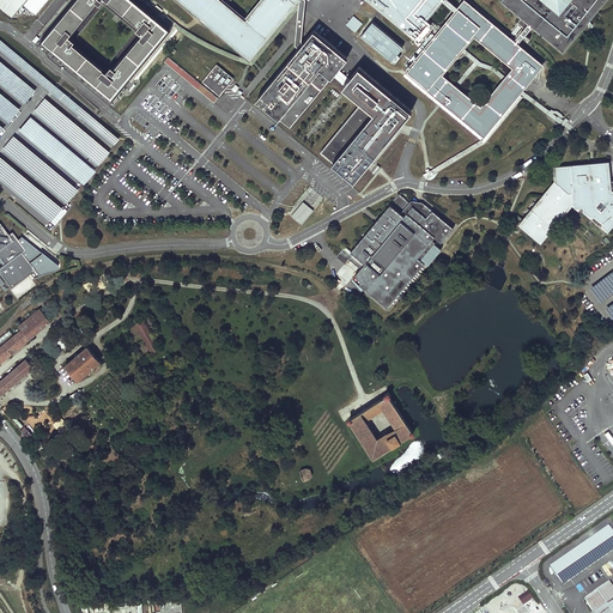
[(0,0),(0,6),(13,17),(24,4),(26,0),(0,0)]
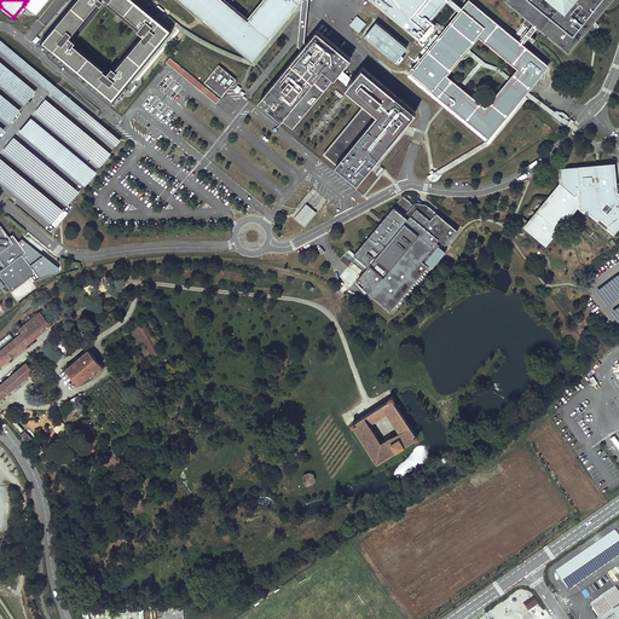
[(27,0),(24,4),(36,15),(47,0),(27,0)]
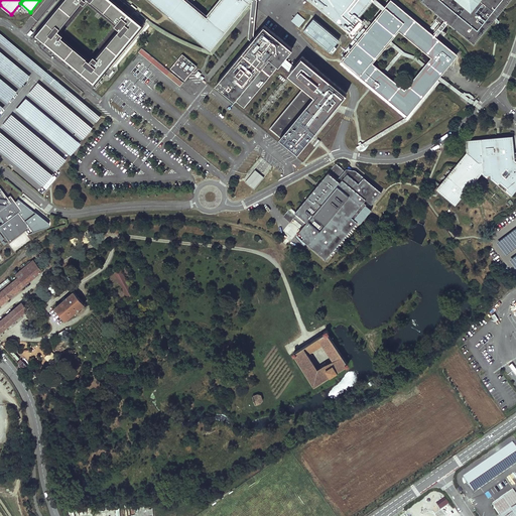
[(34,31),(31,35),(44,46),(42,48),(47,52),(49,50),(95,88),(107,74),(109,76),(116,68),(114,66),(148,23),(134,12),(137,8),(132,4),(129,8),(120,0),(63,0),(36,33),(34,31)]
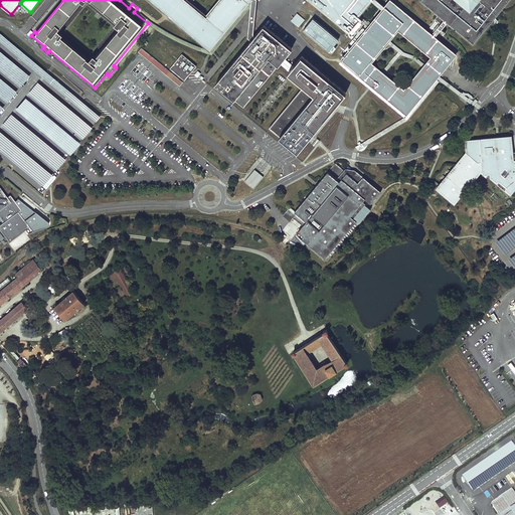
[(242,9),(243,10),(210,50),(209,49),(206,49),(202,48),(197,46),(190,43),(184,41),(179,38),(171,34),(163,29),(158,26),(151,20),(141,12),(140,14),(149,22),(152,26),(155,29),(161,33),(169,37),(177,41),(183,44),(189,47),(195,50),(201,51),(205,53),(208,53),(212,54),(246,13),(247,13),(250,9),(247,38),(251,40),(254,36),(253,35),(256,0),(250,0),(250,1),(251,2),(251,5),(248,2),(242,9)]
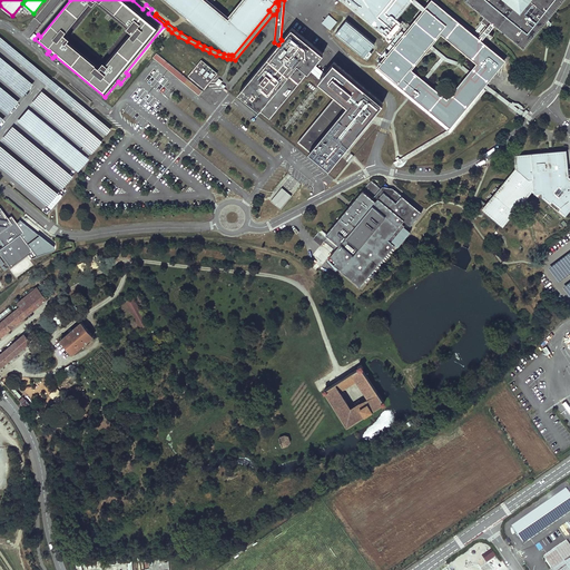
[(277,1),(277,0),(166,0),(232,55),(268,10),(275,2),(277,1)]
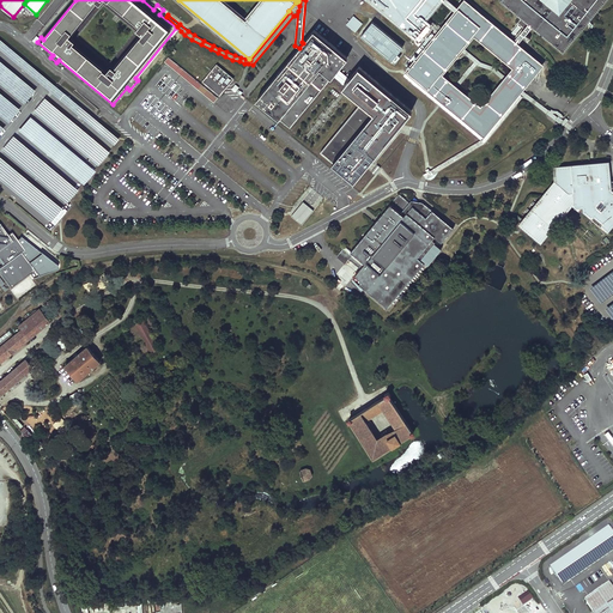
[(370,0),(412,36),(424,22),(428,17),(441,1),(441,0),(370,0)]
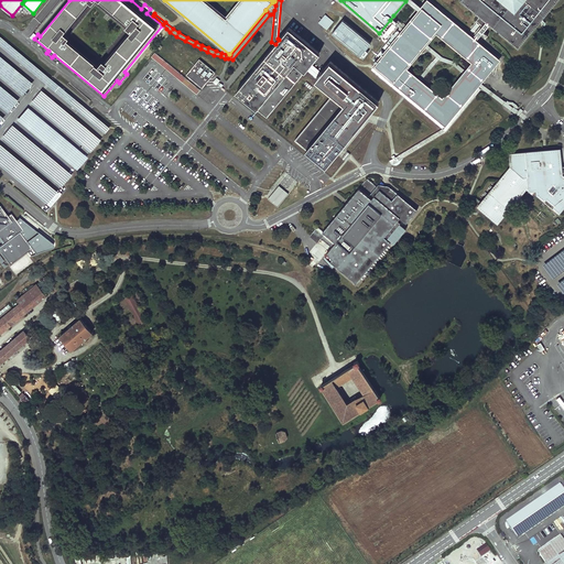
[(405,0),(405,1),(419,11),(422,8),(412,0),(405,0)]
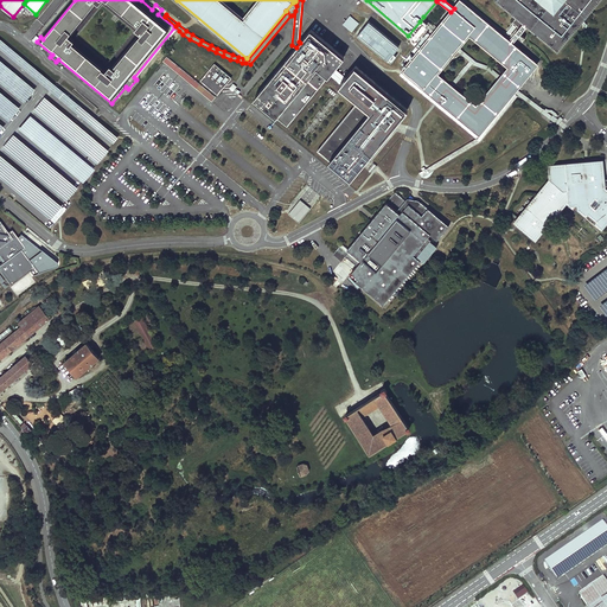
[(494,0),(516,18),(523,24),(526,27),(557,52),(600,0),(494,0)]
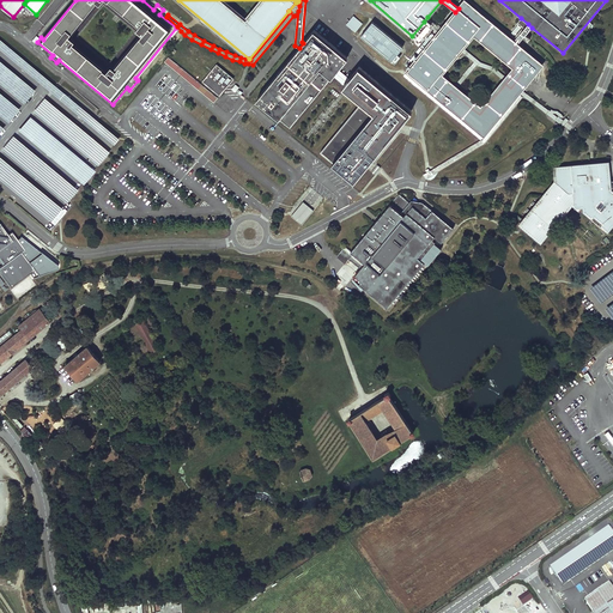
[(455,12),(441,29),(437,34),(413,61),(411,65),(406,71),(441,99),(442,101),(443,101),(483,134),(517,93),(521,89),(540,65),(516,44),(513,42),(465,1),(459,8),(455,12)]
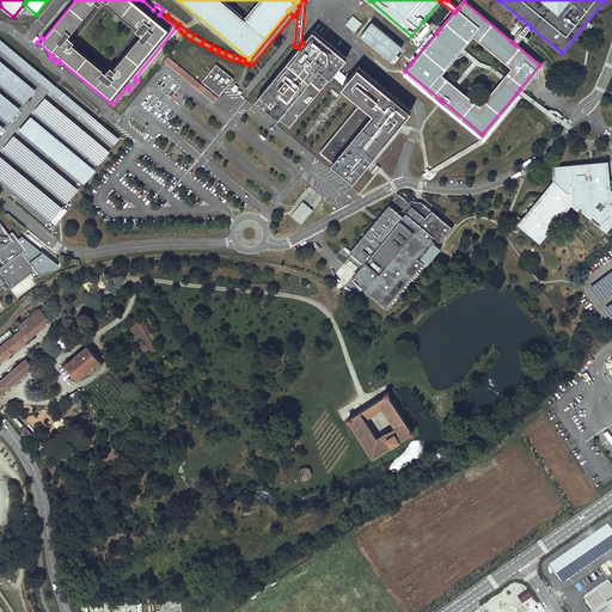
[(25,36),(35,43),(40,37),(37,36),(53,16),(46,10),(25,36)]
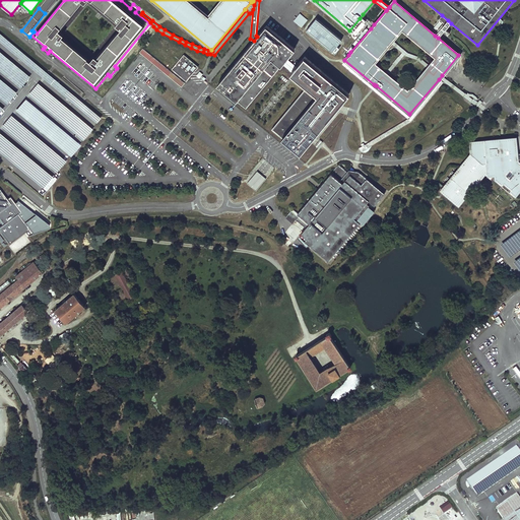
[(294,20),(301,26),(307,19),(300,13),(294,20)]
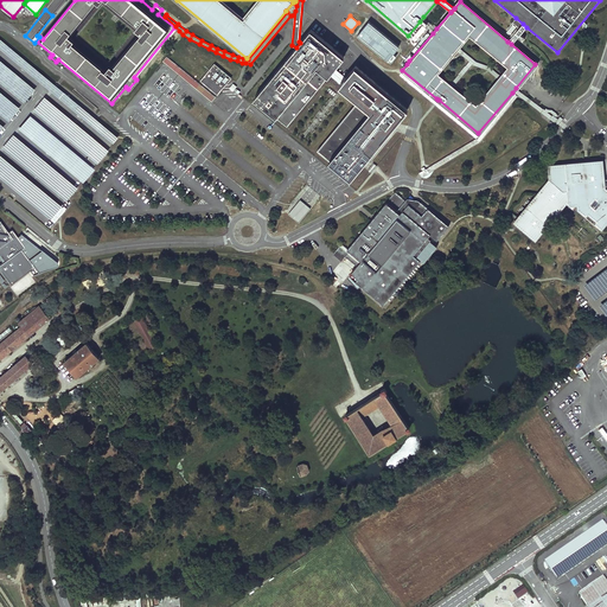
[(420,21),(433,33),(436,29),(423,17),(420,21)]
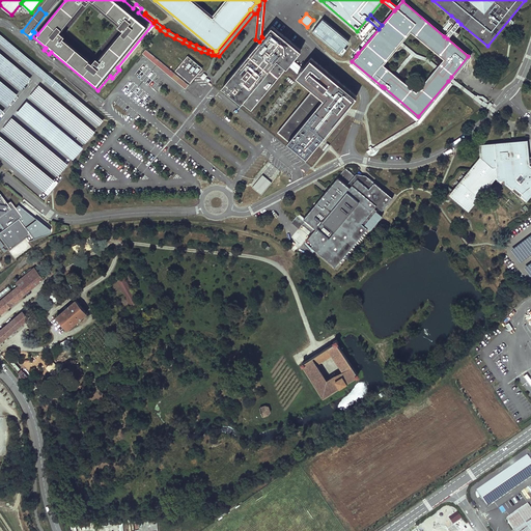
[(451,31),(453,28),(455,29),(460,24),(457,21),(451,16),(447,20),(453,25),(444,36),(447,38),(452,32),(451,31)]
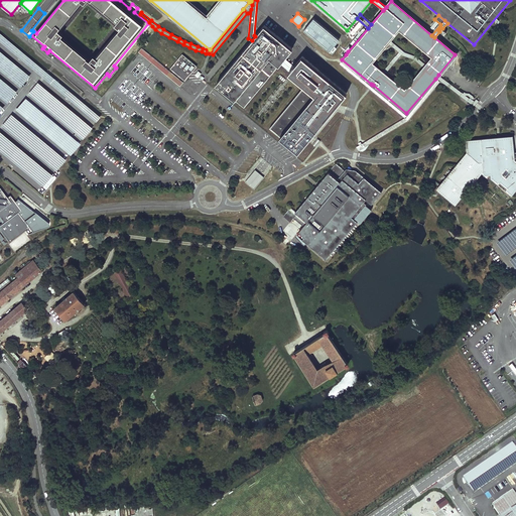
[(313,18),(304,29),(333,52),(337,47),(335,45),(337,42),(340,38),(313,18)]
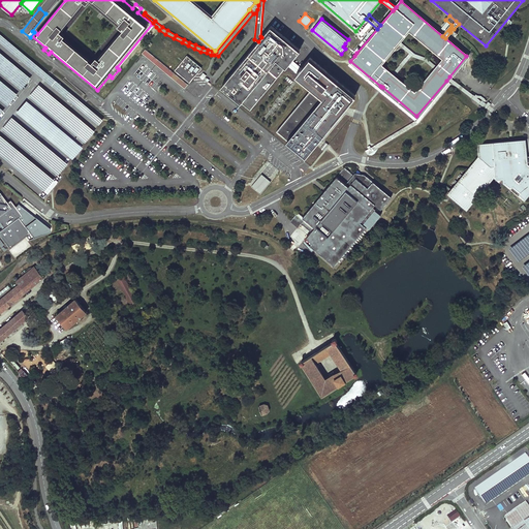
[(300,50),(271,26),(261,37),(258,41),(222,85),(250,109),(288,64),(293,58),(300,50)]
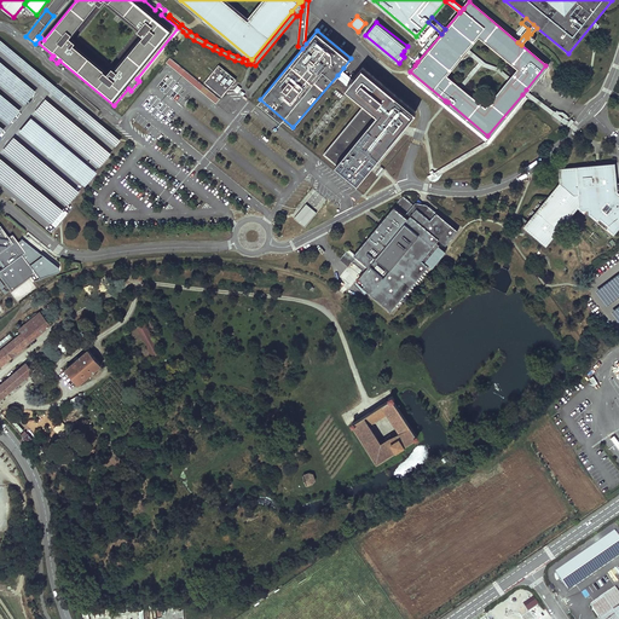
[(528,33),(526,36),(534,44),(537,40),(528,33)]
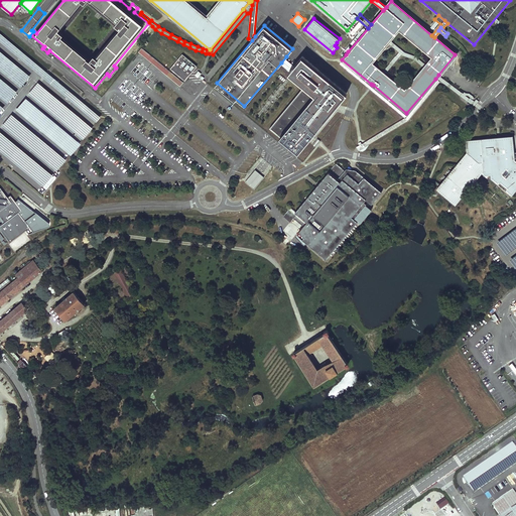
[(102,116),(0,31),(0,42),(96,122),(102,116)]
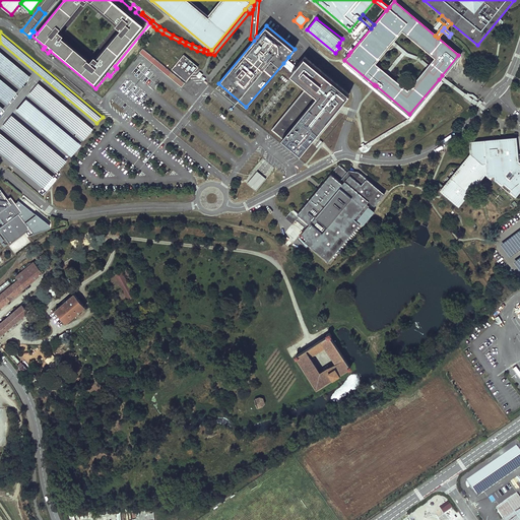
[(138,53),(182,86),(185,82),(142,49),(138,53)]
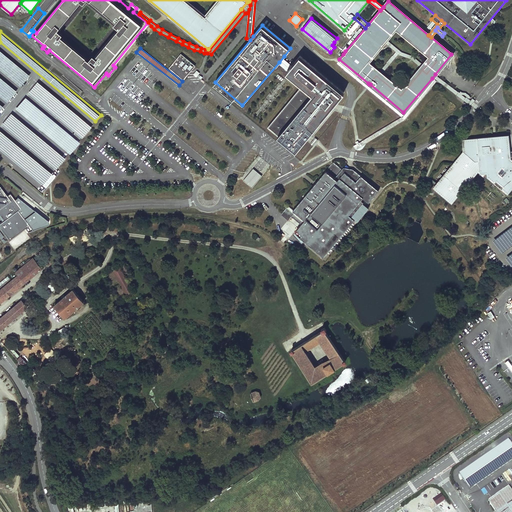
[(28,73),(0,49),(0,68),(19,84),(28,73)]
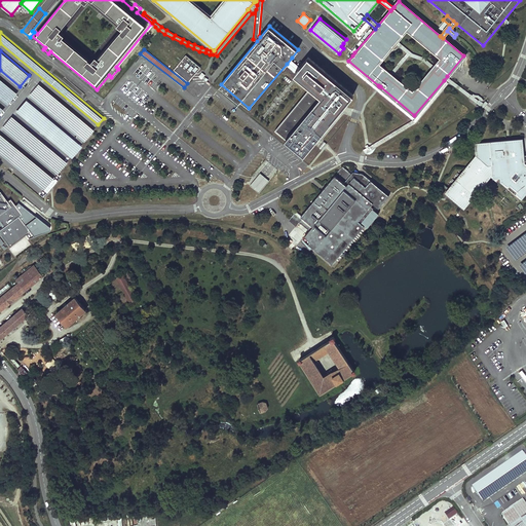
[(185,54),(173,69),(188,81),(196,72),(200,67),(185,54)]
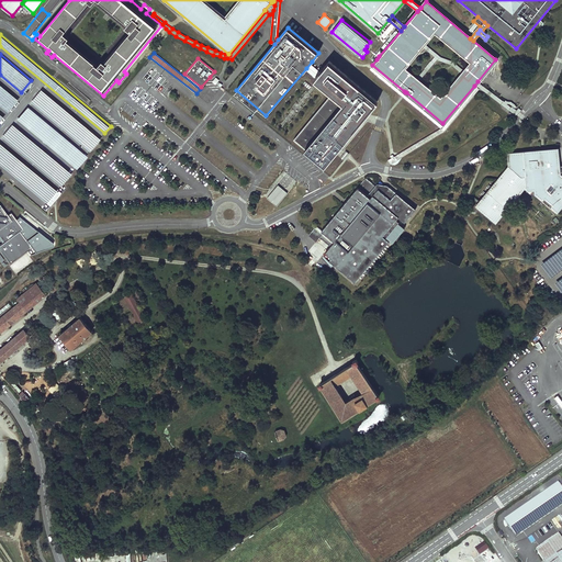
[(377,101),(328,62),(322,69),(316,77),(314,79),(332,93),(293,139),(324,165),(337,149),(366,114),(377,101)]
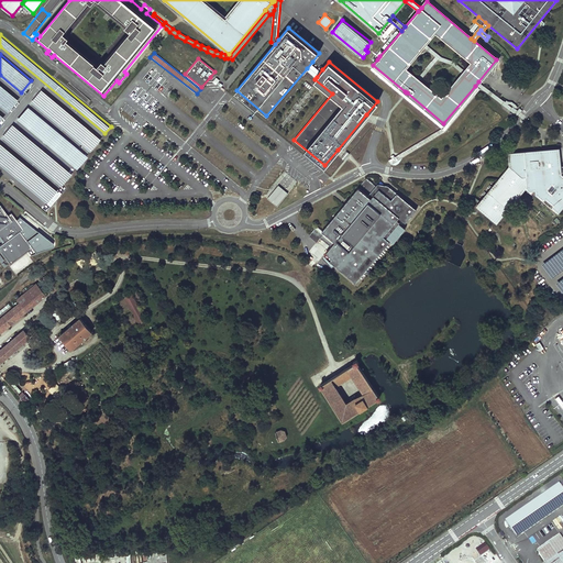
[(322,69),(312,62),(307,68),(317,77),(322,69)]
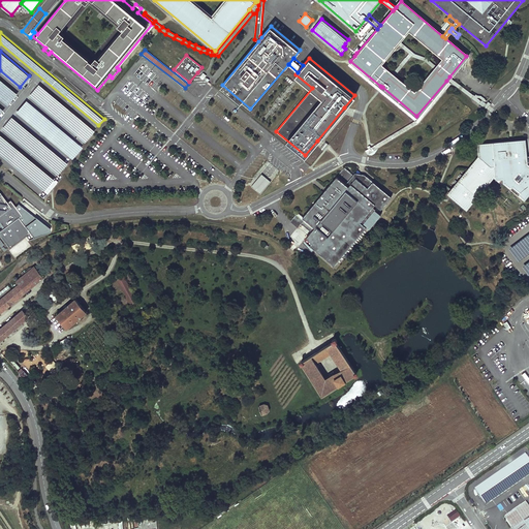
[(367,154),(368,156),(373,152),(416,124),(416,123),(449,84),(478,105),(479,103),(480,102),(484,104),(481,106),(485,110),(487,106),(490,103),(484,98),(480,96),(476,95),(475,94),(474,96),(449,76),(446,81),(416,117),(381,88),(382,87),(381,87),(380,86),(379,86),(350,61),(349,63),(347,64),(413,120),(371,149),(371,148),(366,152),(367,154)]
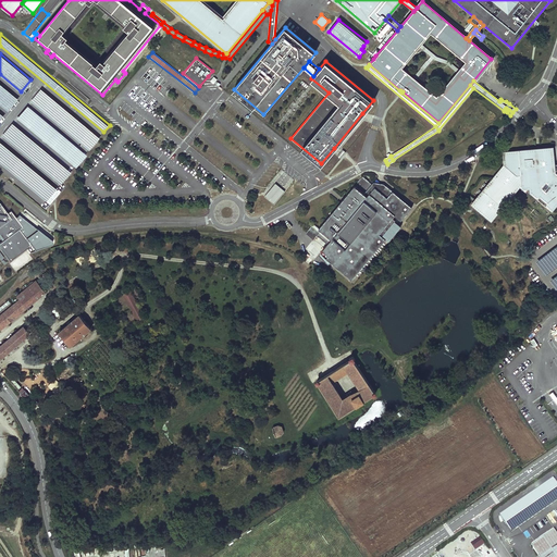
[(19,99),(0,83),(0,104),(8,111),(19,99)]
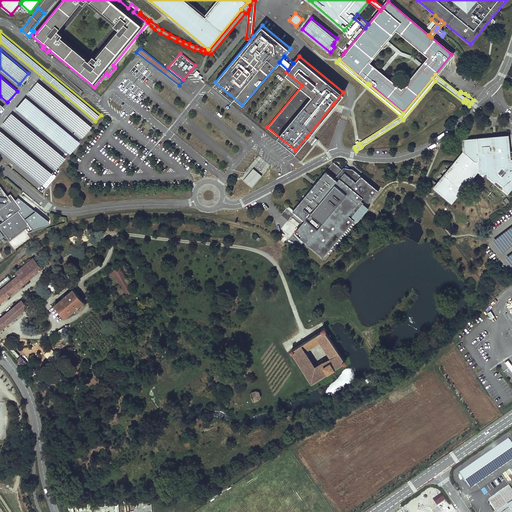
[(92,126),(38,81),(28,93),(83,138),(92,126)]
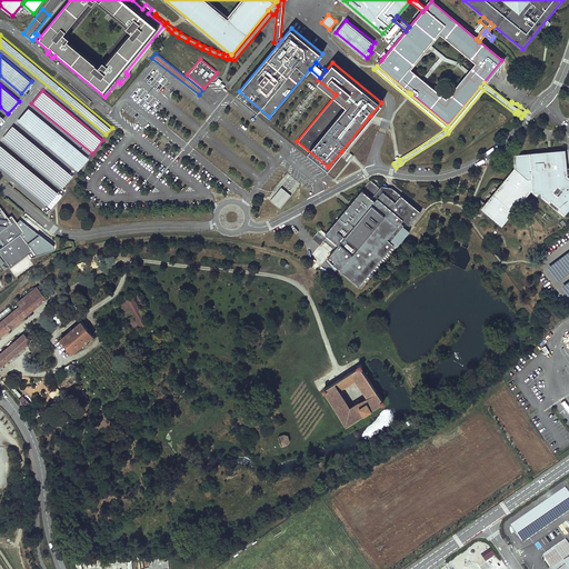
[(88,158),(28,108),(17,121),(77,171),(88,158)]
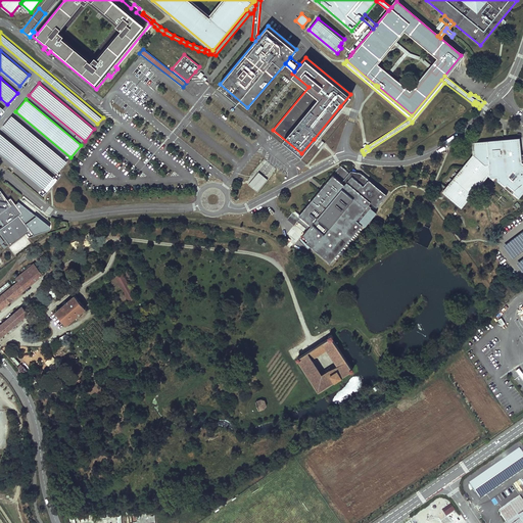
[(67,160),(12,115),(2,127),(58,173),(67,160)]
